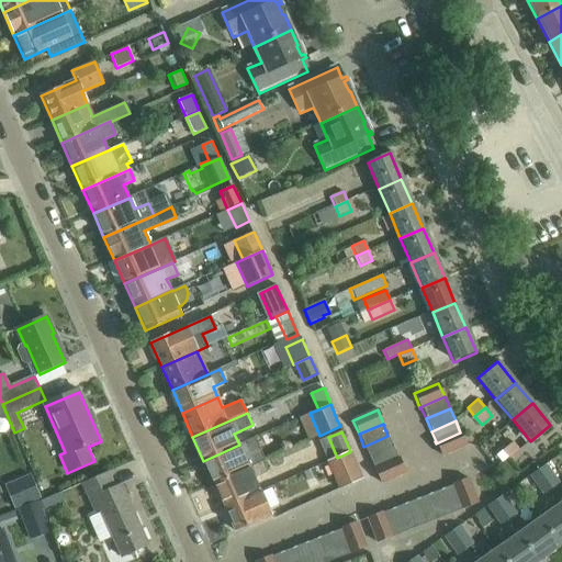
[(465,446),(460,433),(436,444),(441,456),(465,446)]
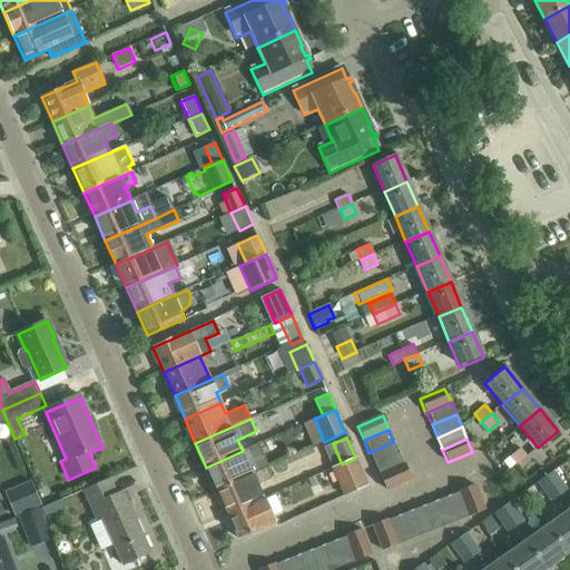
[(399,454),(393,442),(369,453),(374,465),(399,454)]
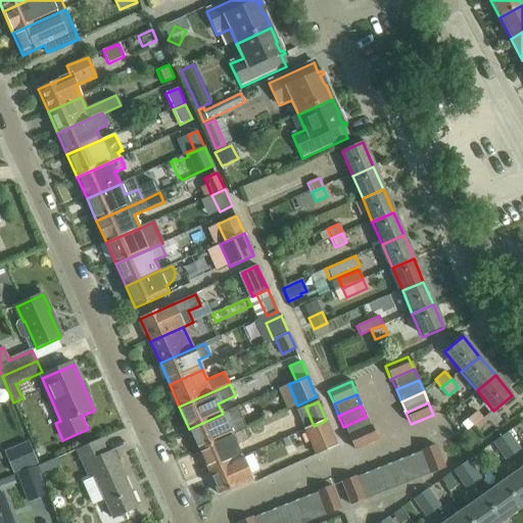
[(223,414),(189,429),(198,449),(232,435),(244,430),(246,429),(237,408),(223,414)]
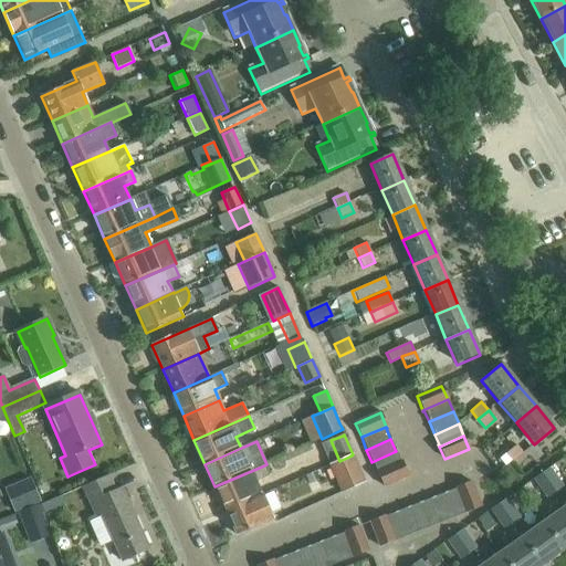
[(516,443),(505,452),(512,461),(513,461),(523,452),(516,443)]
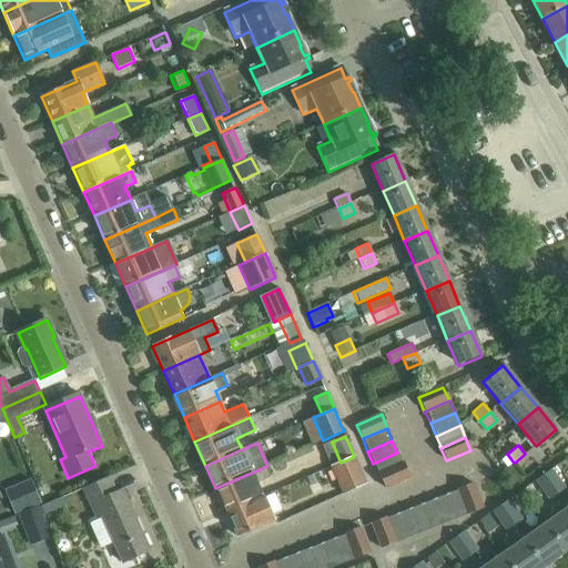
[(402,464),(397,453),(373,464),(378,476),(404,465),(403,463),(402,464)]
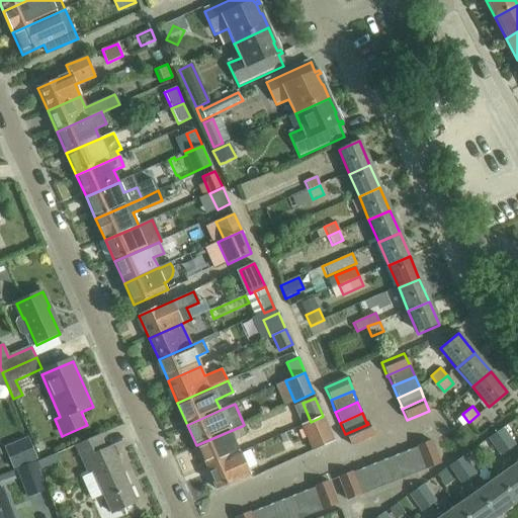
[(462,414),(457,419),(462,426),(468,422),(462,414)]
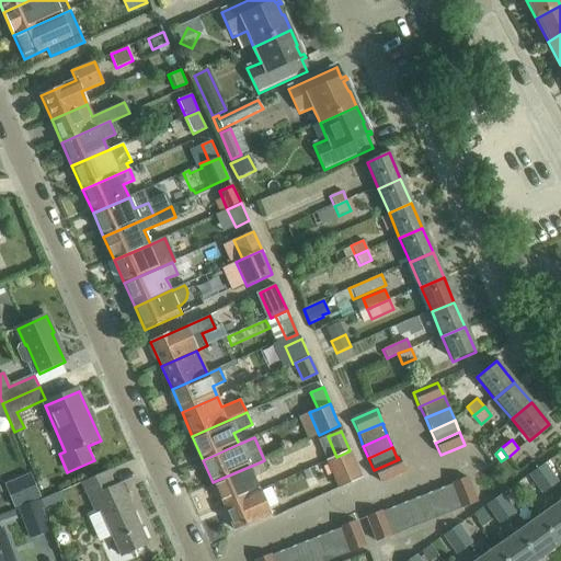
[(338,489),(359,479),(348,451),(327,461),(338,489)]
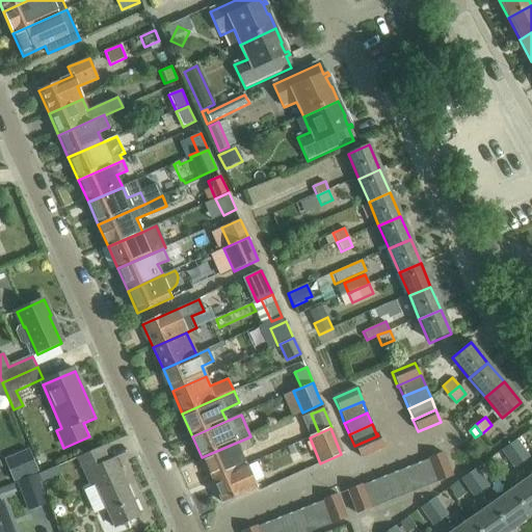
[(383,448),(378,435),(354,446),(360,457),(383,448)]
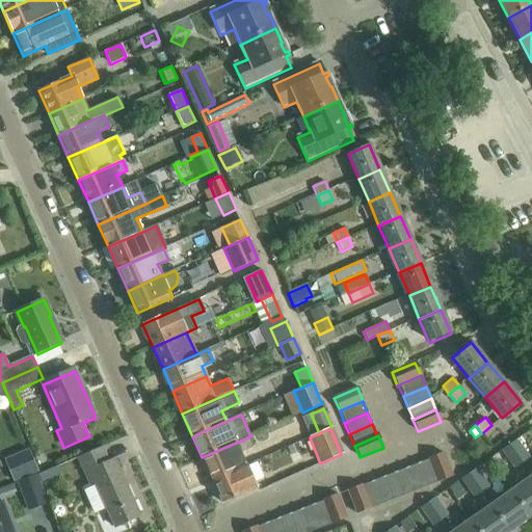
[(236,443),(202,457),(212,481),(246,466),(240,452),(253,447),(248,437),(236,443)]
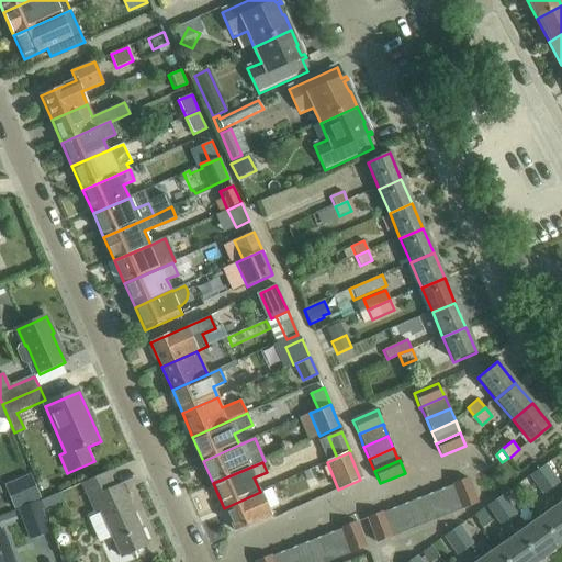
[(544,479),(553,472),(546,463),(538,470),(544,479)]
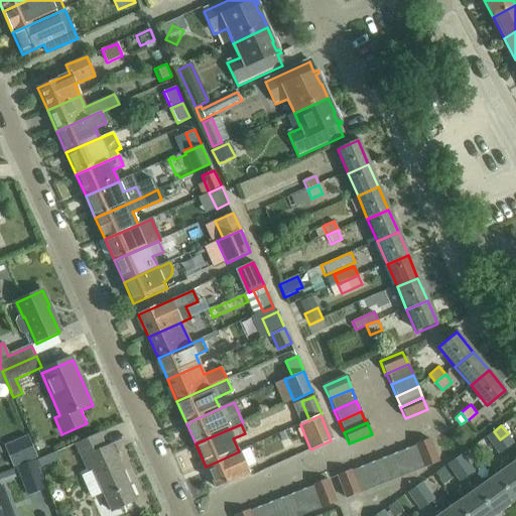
[(287,430),(278,434),(281,441),(290,437),(287,430)]
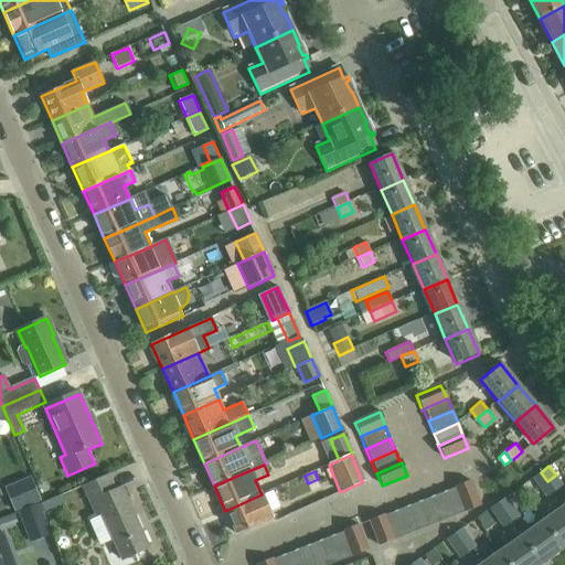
[(540,488),(547,481),(541,472),(532,478),(540,488)]
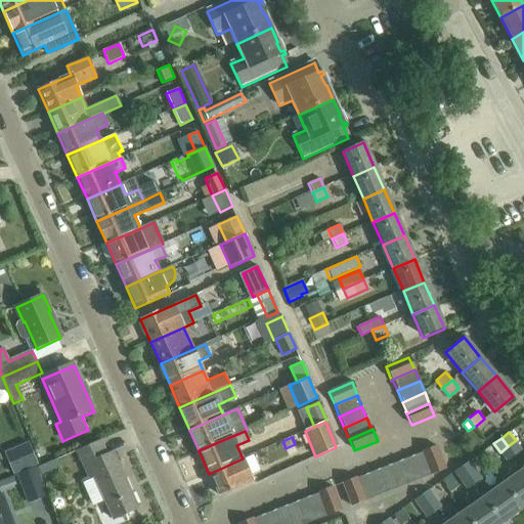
[(522,448),(516,440),(508,446),(515,454),(522,448)]
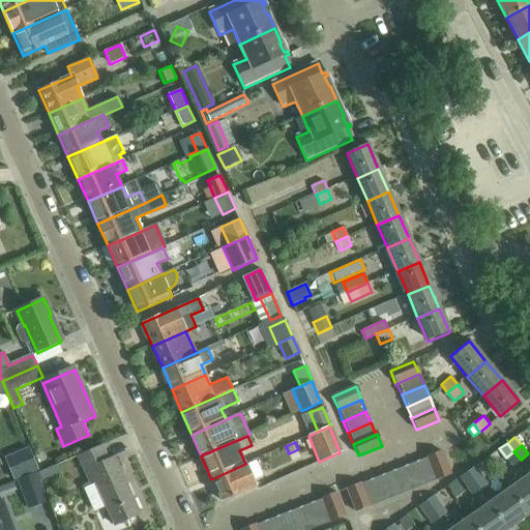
[(115,526),(140,516),(115,459),(108,462),(100,447),(78,458),(90,486),(95,483),(115,526)]
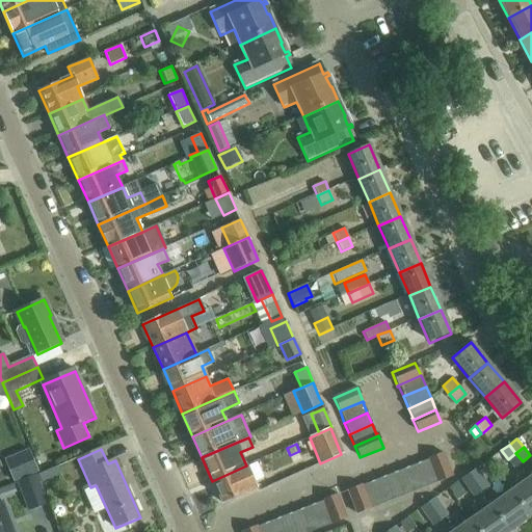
[(451,477),(442,453),(429,458),(439,482),(451,477)]
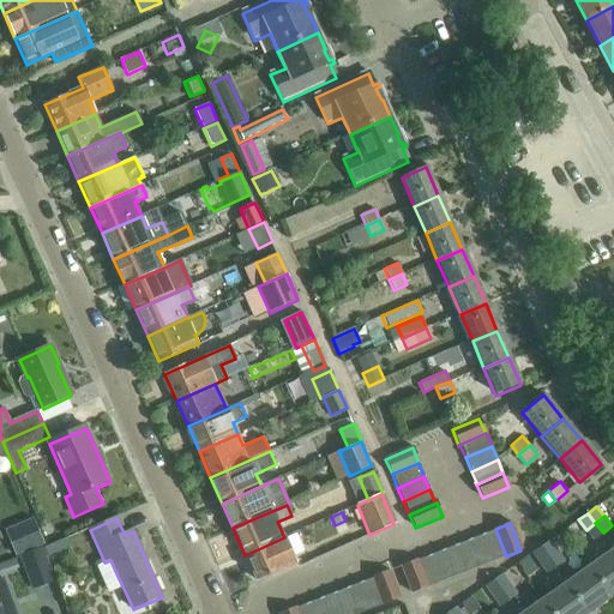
[(595,523),(587,530),(594,540),(603,533),(595,523)]
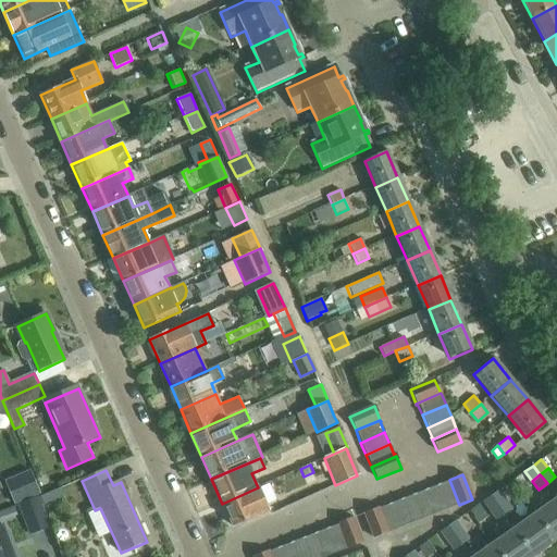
[(447,509),(459,505),(449,480),(448,480),(448,481),(437,485),(447,509)]
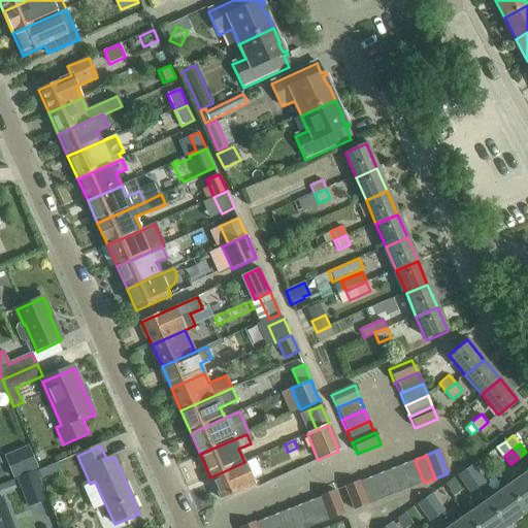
[(413,488),(424,483),(415,460),(403,465),(413,488)]
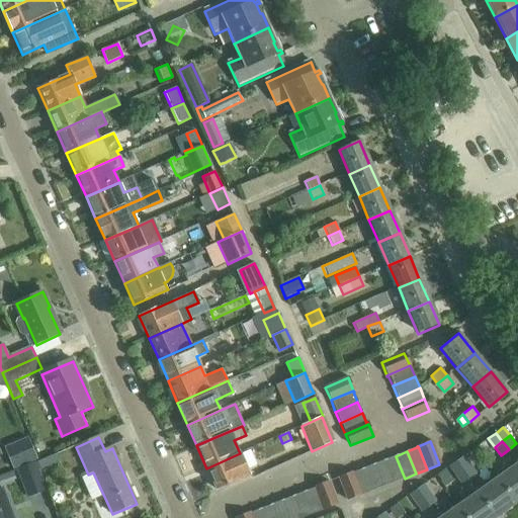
[(249,476),(240,453),(206,468),(217,490),(249,476)]
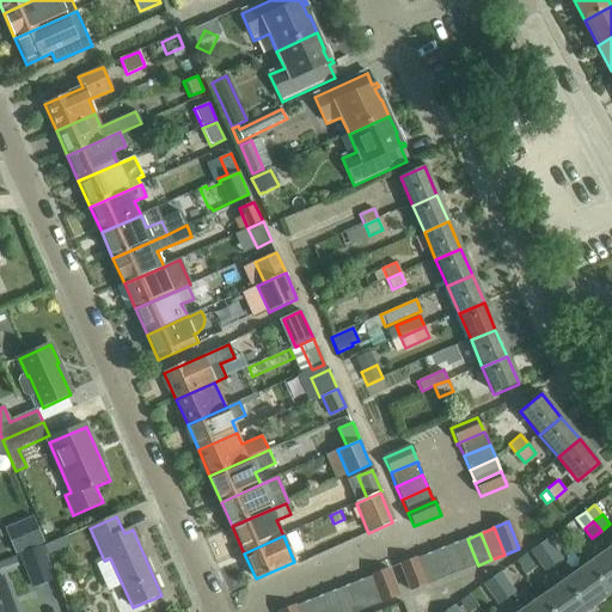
[(538,545),(546,555),(556,549),(549,538),(546,539),(538,545)]
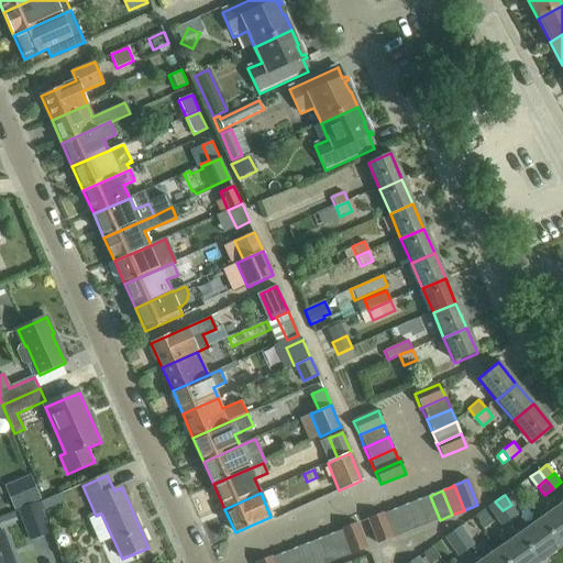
[(61,496),(41,505),(44,511),(63,503),(61,496)]
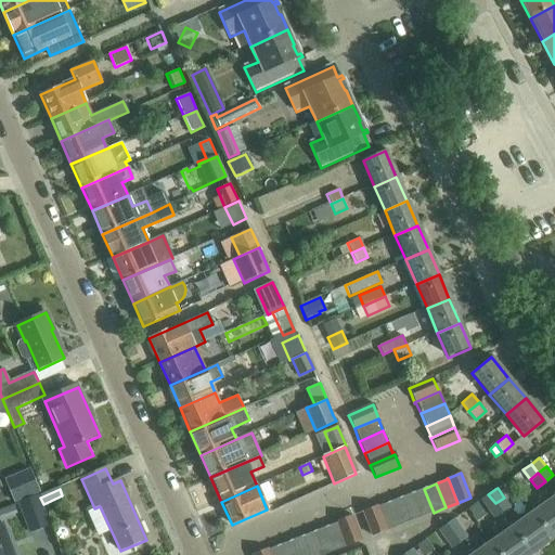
[(421,517),(434,513),(424,489),(412,493),(421,517)]
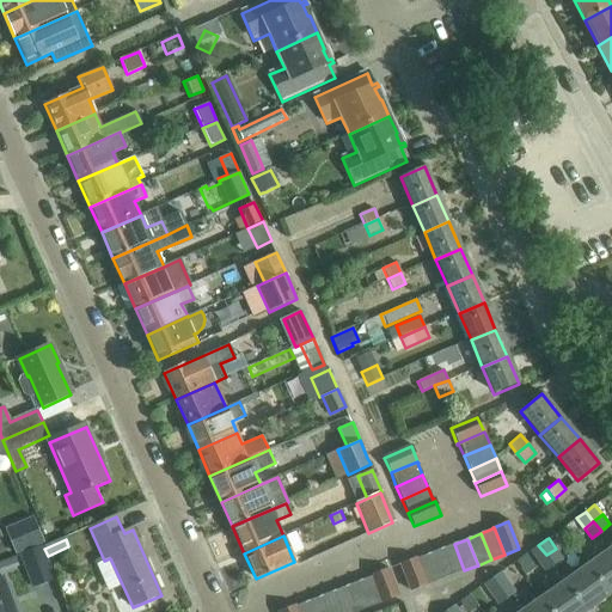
[(451,576),(464,570),(454,544),(440,549),(451,576)]
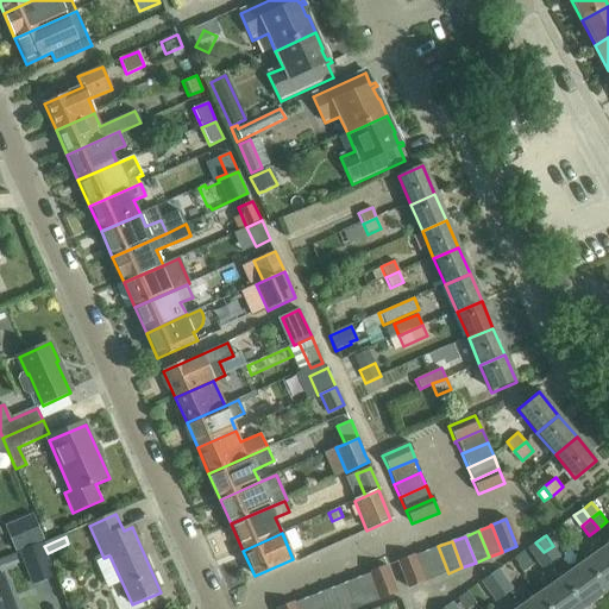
[(534,558),(544,552),(535,542),(527,548),(534,558)]
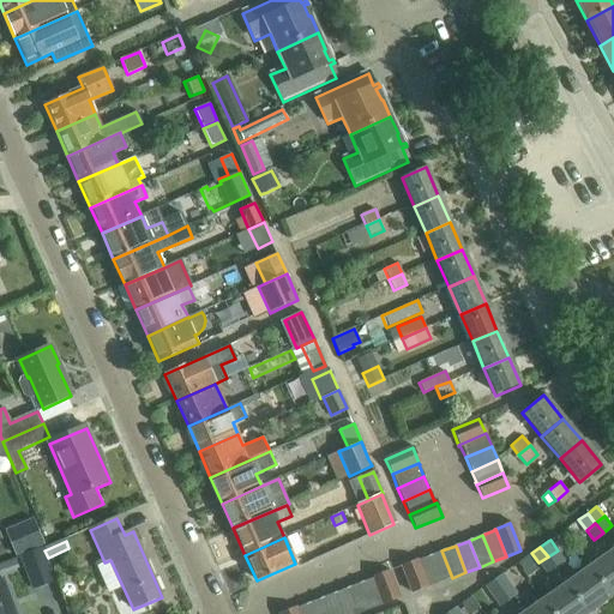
[(34,589),(53,582),(42,551),(22,559),(34,589)]
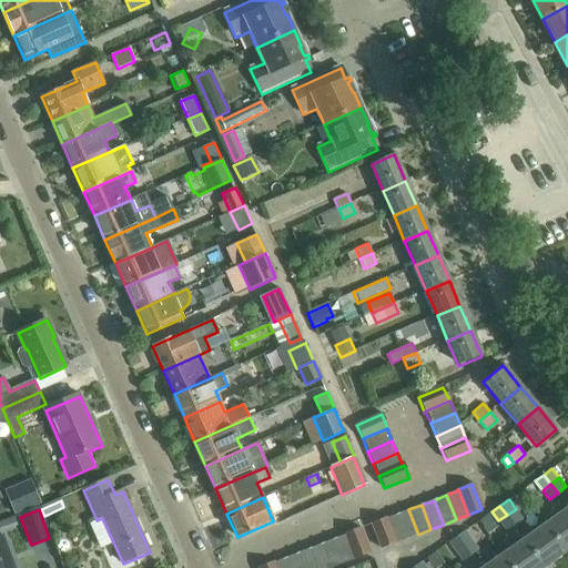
[(406,539),(418,535),(408,509),(396,515),(406,539)]
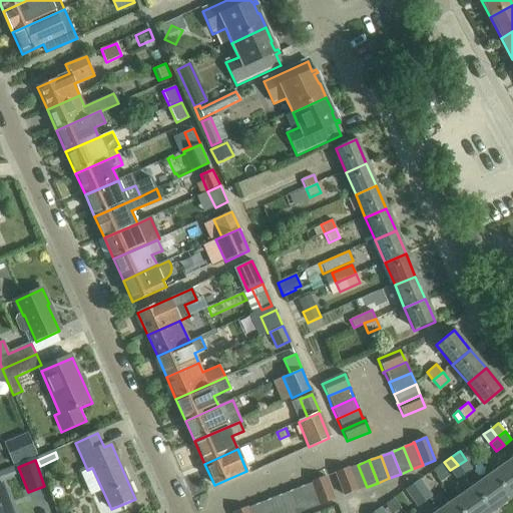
[(458,465),(464,474),(472,468),(466,460),(458,465)]
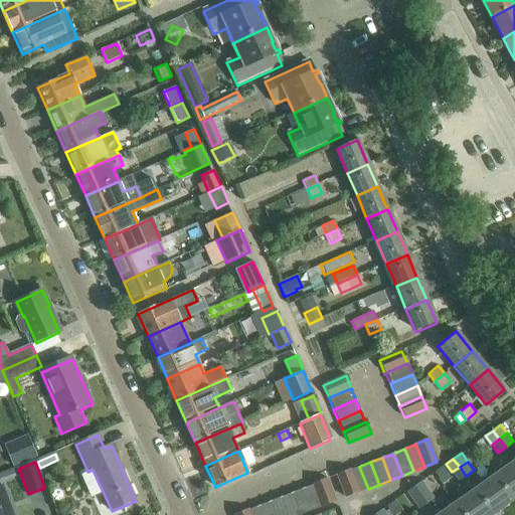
[(512,501),(514,499),(514,464),(514,463),(495,477),(512,501)]
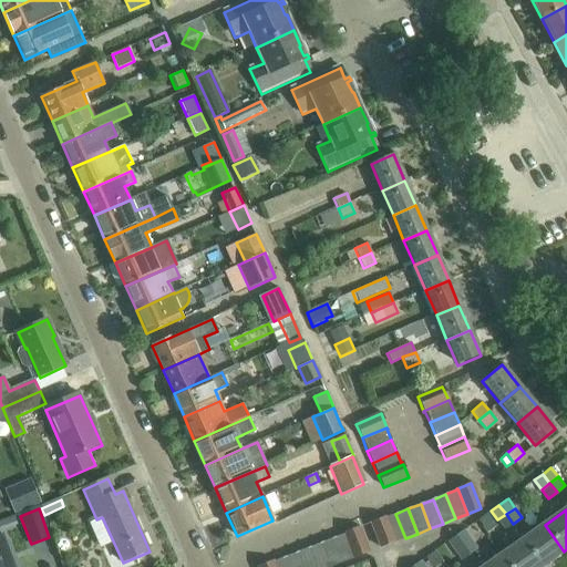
[(393,543),(405,538),(395,514),(385,517),(383,517),(393,543)]
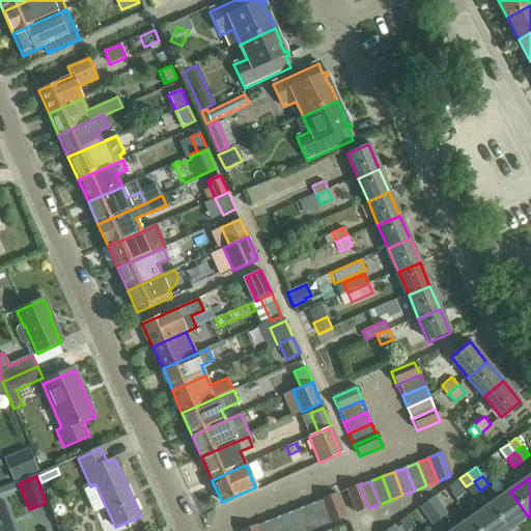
[(474,481),(466,486),(472,496),(480,491),(474,481)]
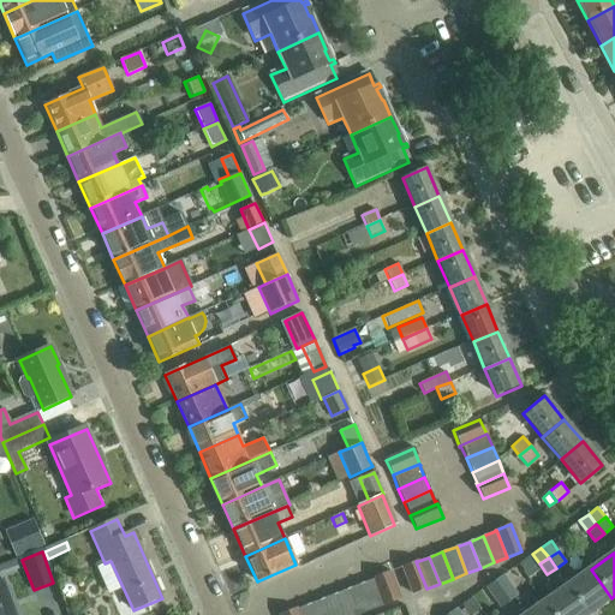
[(16,561),(0,567),(0,575),(18,568),(16,561)]
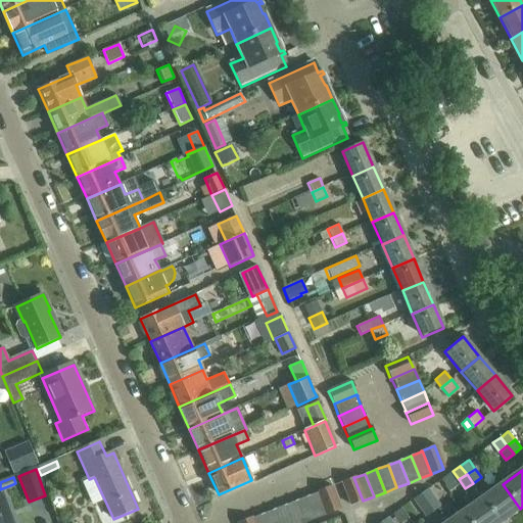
[(350,506),(363,501),(353,477),(341,482),(350,506)]
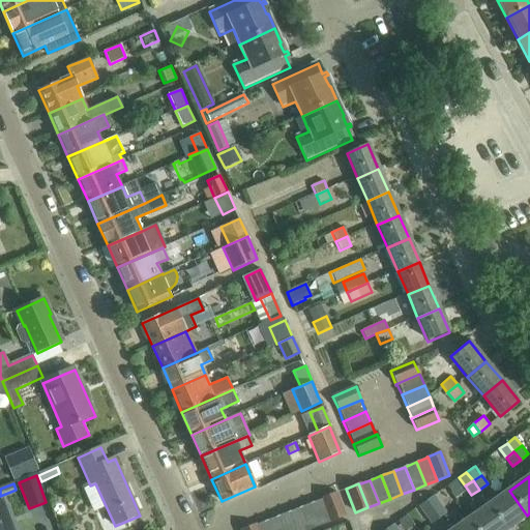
[(506,529),(527,516),(509,491),(489,505),(506,529)]
